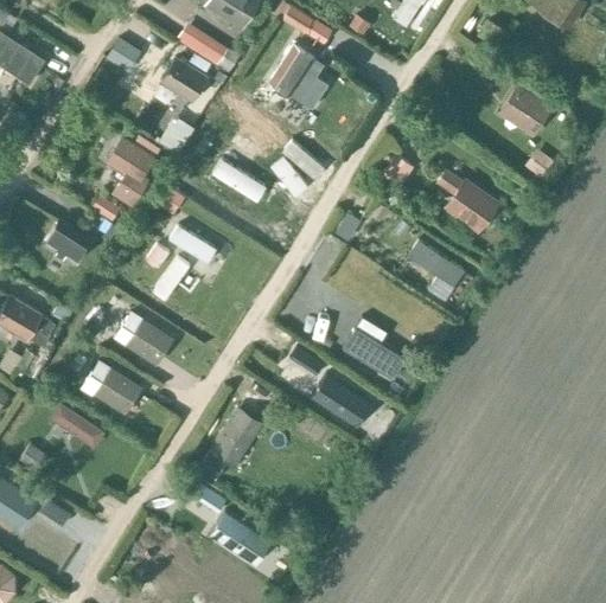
[(259,0),(206,0),(203,7),(242,30),(259,0)]
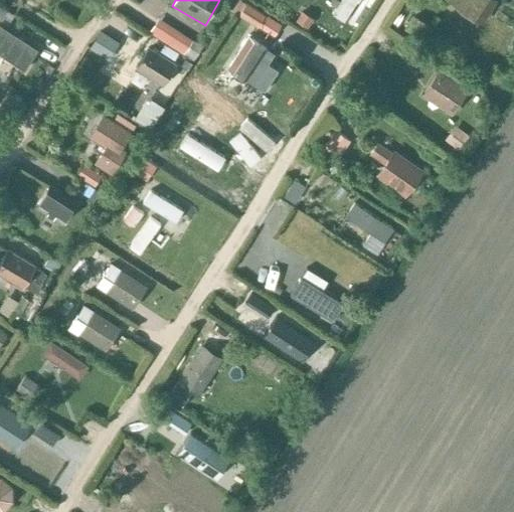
[(342,0),(332,17),(346,26),(362,0),(342,0)]
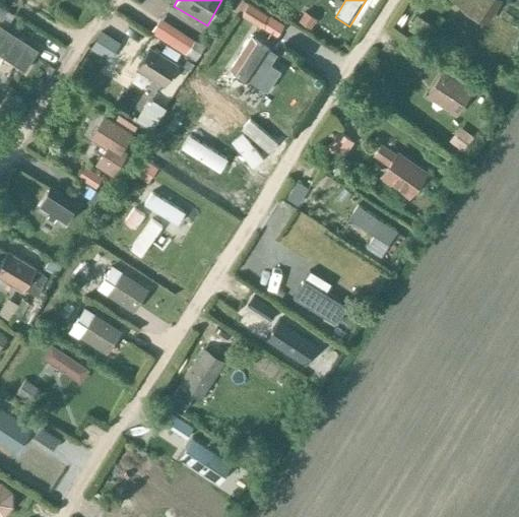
[(447,0),(488,26),(504,1),(501,0),(447,0)]
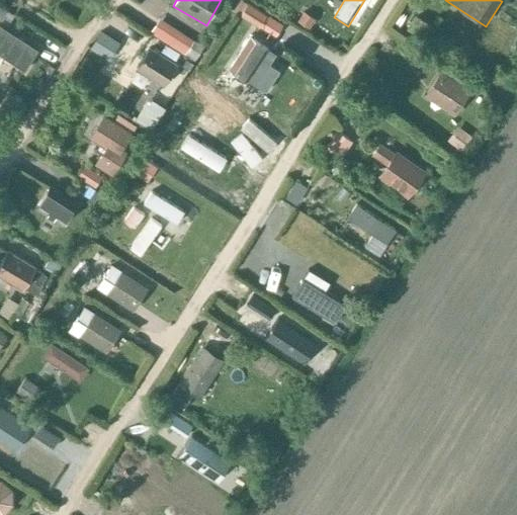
[(282,29),(247,7),(239,19),(275,41),(282,29)]
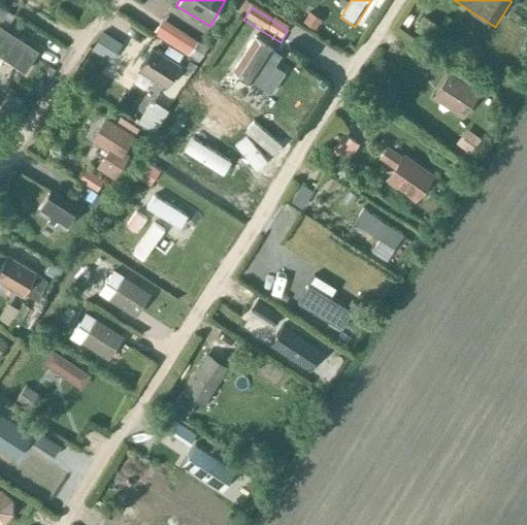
[(314,27),(320,15),(307,8),(301,19),(314,27)]
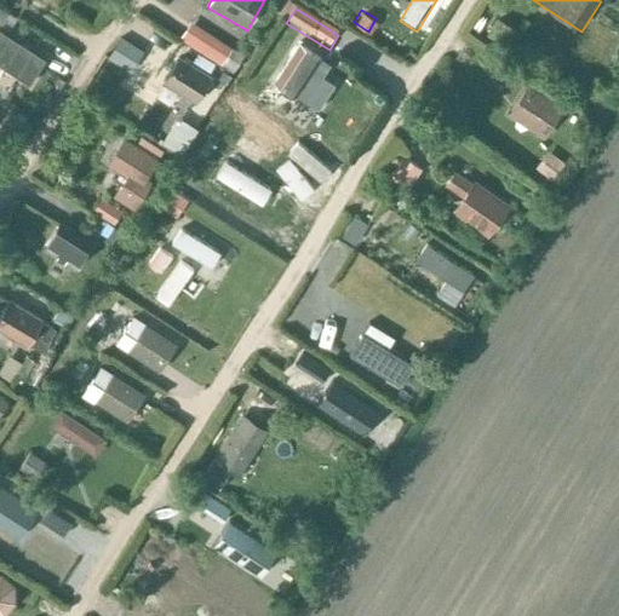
[(520,28),(497,17),(489,33),(511,44),(520,28)]
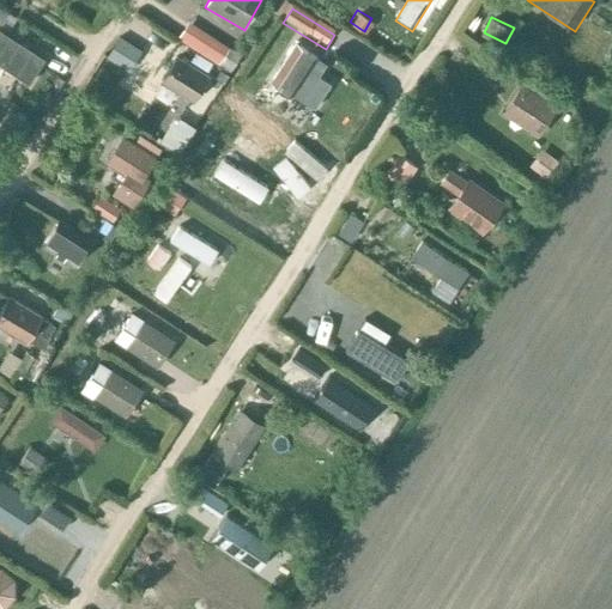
[(229,52),(189,26),(179,42),(218,68),(229,52)]
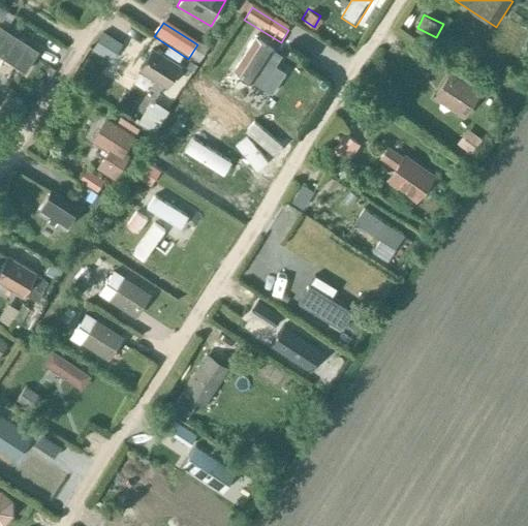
[(0,27),(0,57),(26,74),(39,53),(0,27)]
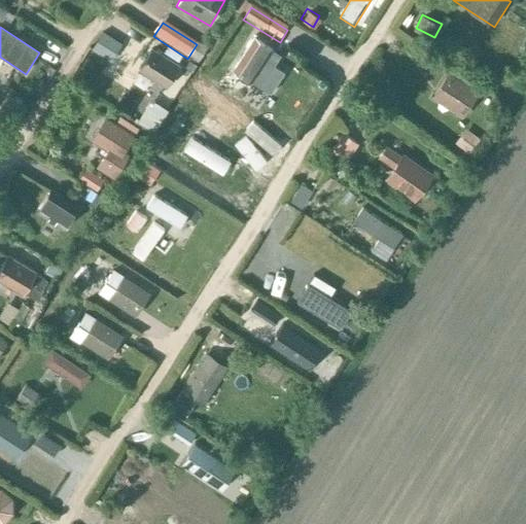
[(254,41),(235,72),(252,83),(273,53),(254,41)]
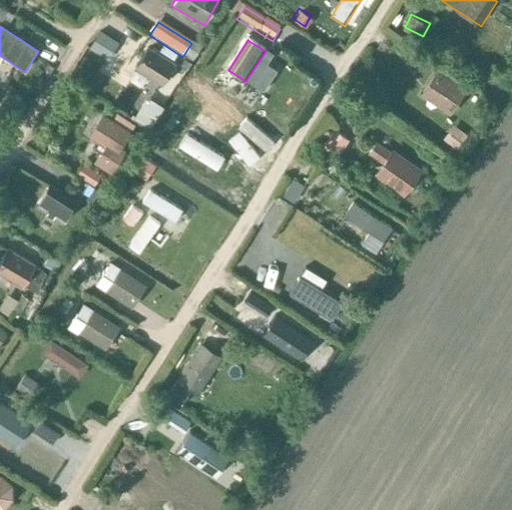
[(174,65),(149,49),(136,70),(161,86),(174,65)]
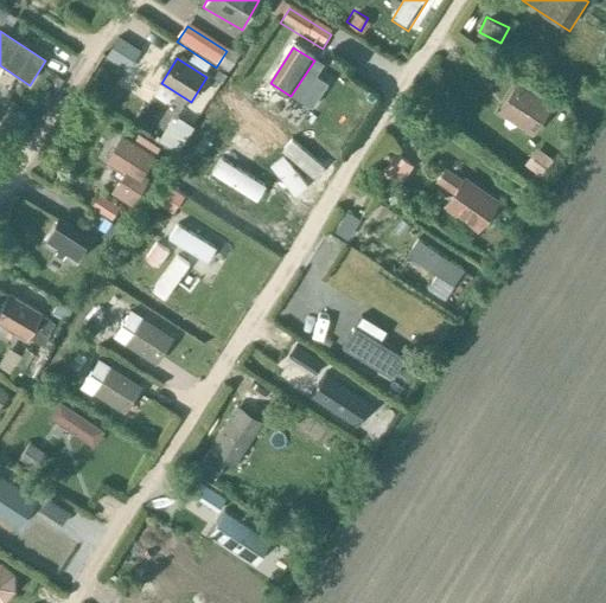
[(521,89),(506,109),(522,119),(518,124),(534,134),(552,109),(521,89)]
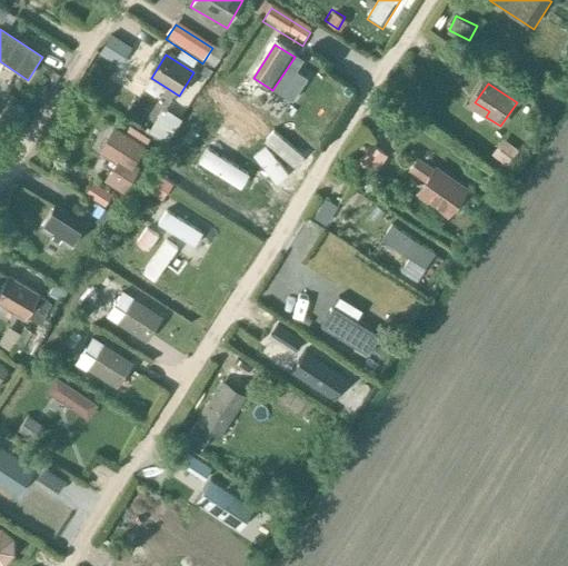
[(141,150),(113,131),(101,150),(120,162),(115,170),(125,177),(141,150)]
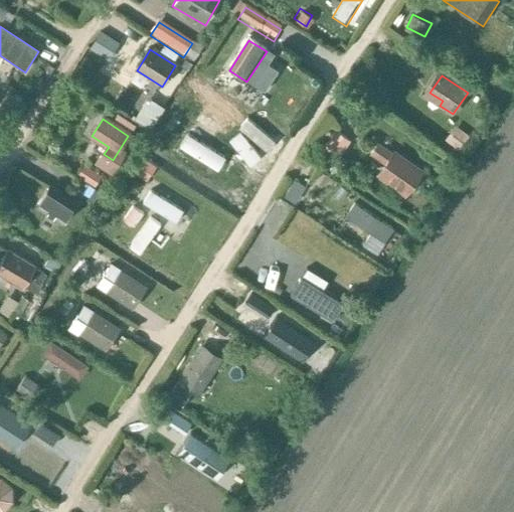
[(348,140),(335,131),(324,148),(337,157),(348,140)]
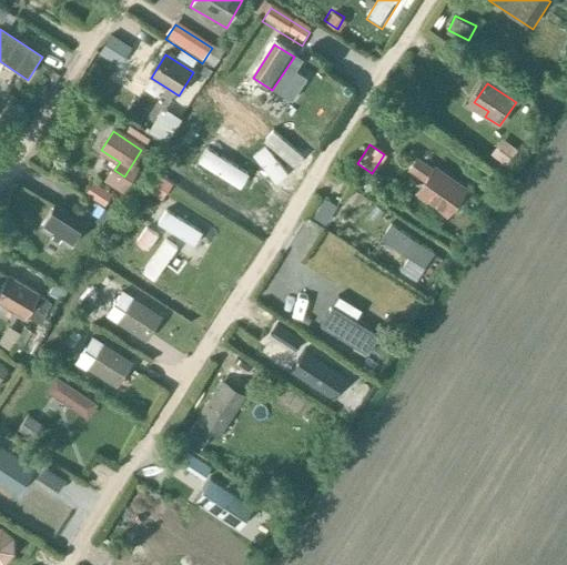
[(209,150),(200,164),(240,189),(249,173),(209,150)]
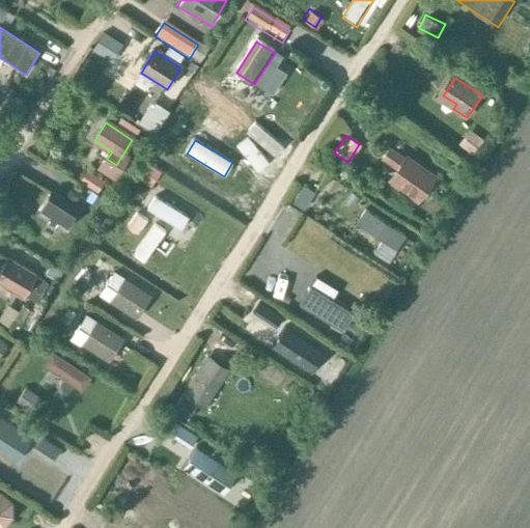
[(405,159),(390,148),(381,161),(395,171),(387,184),(417,204),(436,177),(406,157),(405,159)]
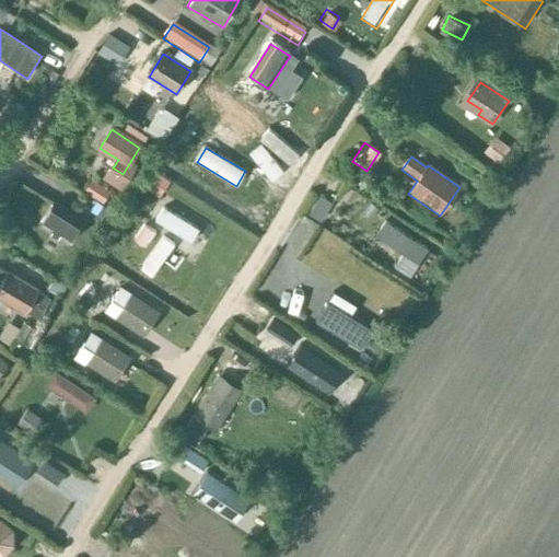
[(153,167),(142,184),(158,195),(169,178),(153,167)]
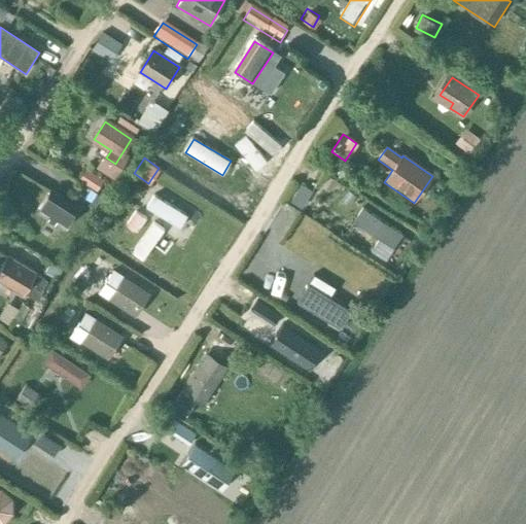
[(356,185),(342,206),(367,222),(372,216),(383,224),(393,210),(356,185)]
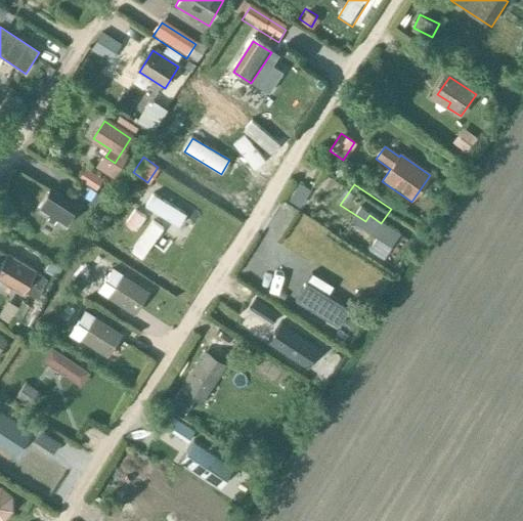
[(62,228),(76,208),(50,191),(37,212),(62,228)]
